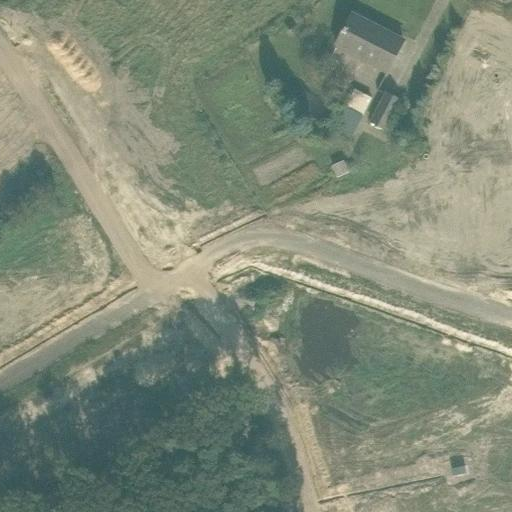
[(335,48),(386,74),(403,42),(351,16),(335,48)]
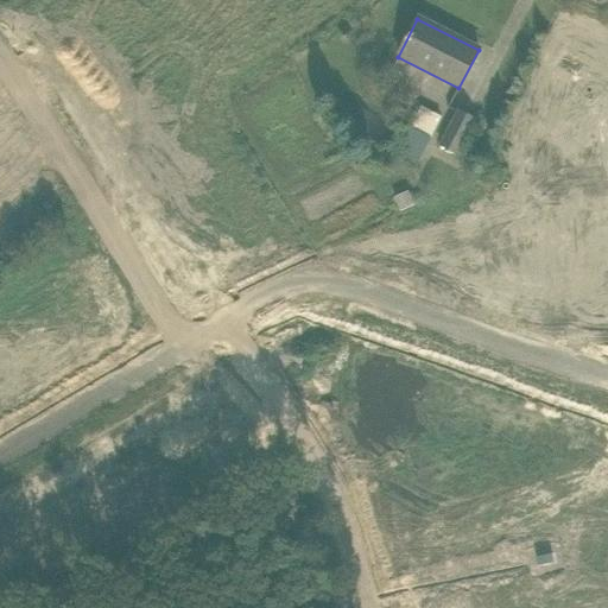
[(339,39),(344,48),(354,42),(348,33),(339,39)]
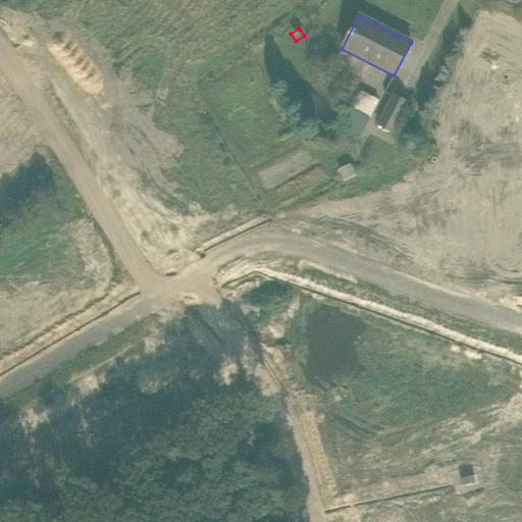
[(338,134),(357,143),(378,100),(360,91),(338,134)]
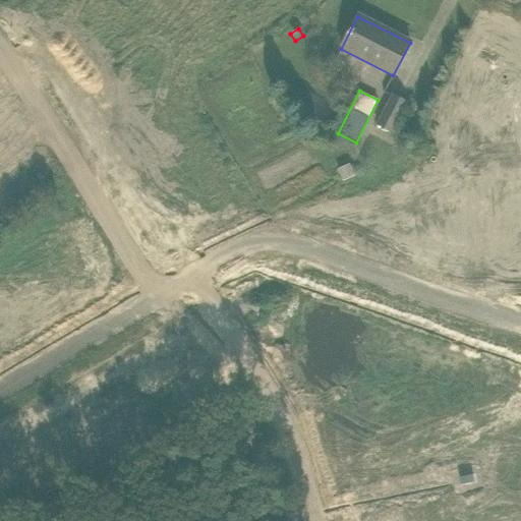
[(374,124),(392,133),(407,102),(391,93),(374,124)]
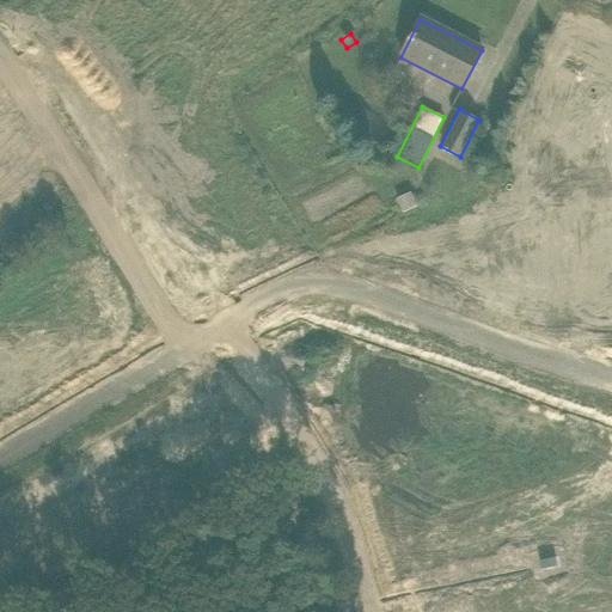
[(410,193),(396,199),(402,212),(416,206),(410,193)]
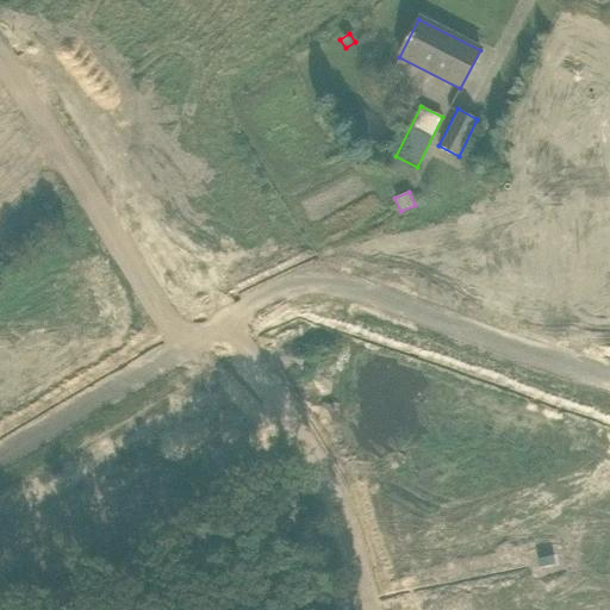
[(55,268),(43,275),(48,284),(60,277),(55,268)]
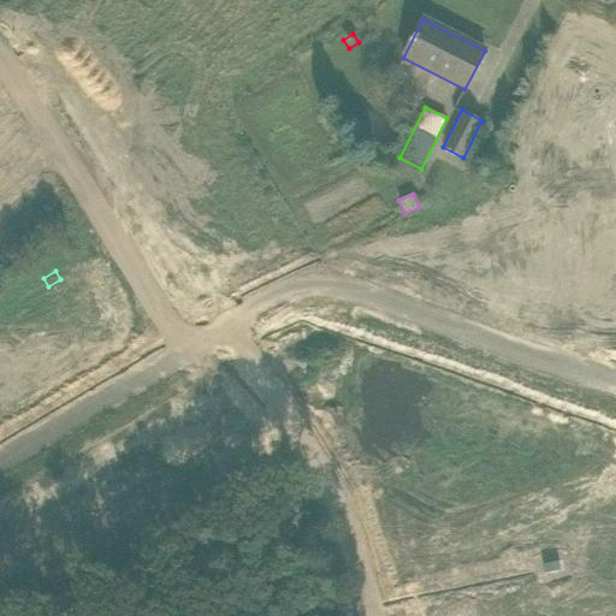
[(43,278),(30,285),(35,294),(48,286),(43,278)]
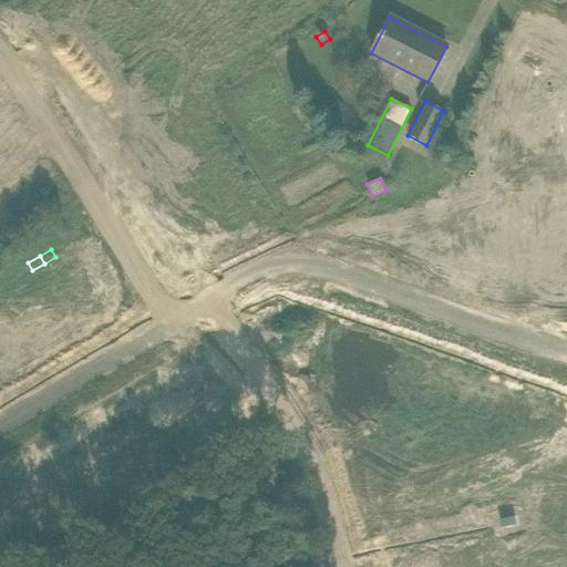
[(13,275),(2,281),(7,289),(18,282),(13,275)]
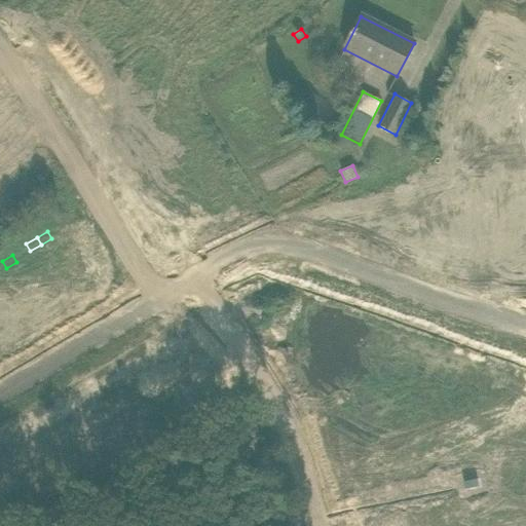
[(147,357),(133,365),(151,397),(165,388),(147,357)]
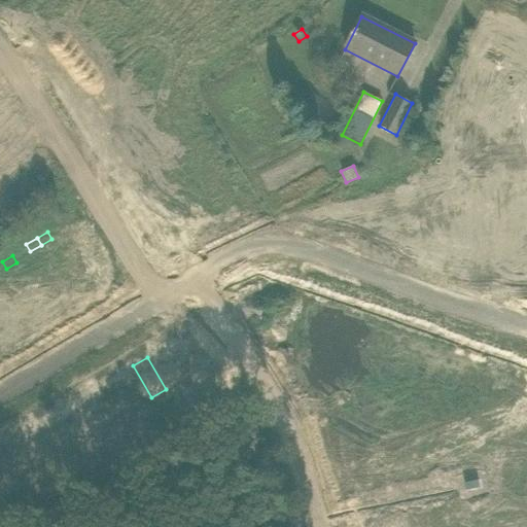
[(293,382),(290,390),(296,392),(299,384),(293,382)]
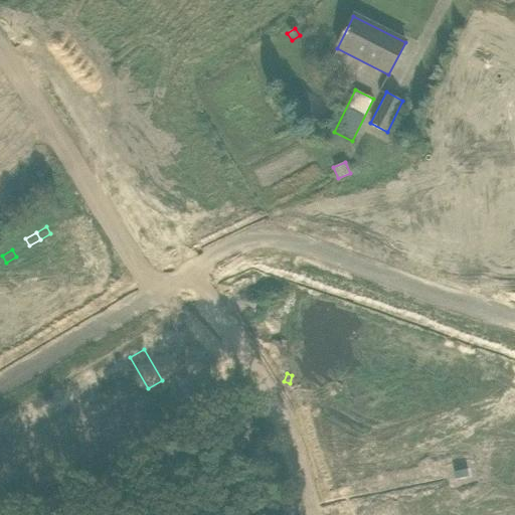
[(292,375),(290,383),(295,385),(298,377),(292,375)]
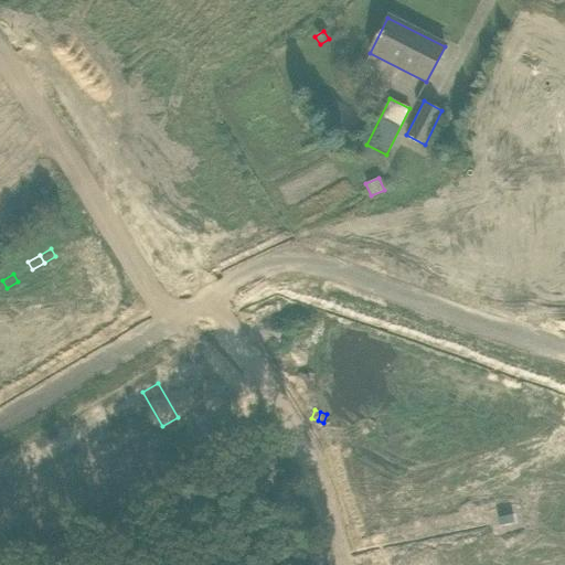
[(253,419),(243,423),(247,433),(257,429),(253,419)]
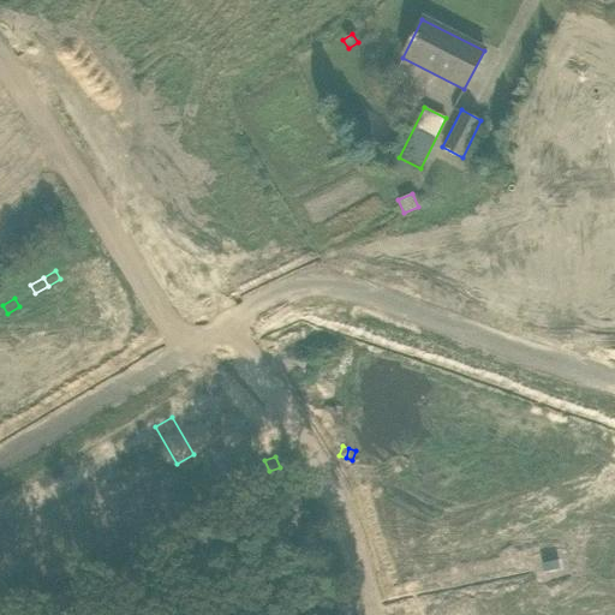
[(371,457),(368,465),(375,467),(378,459),(371,457)]
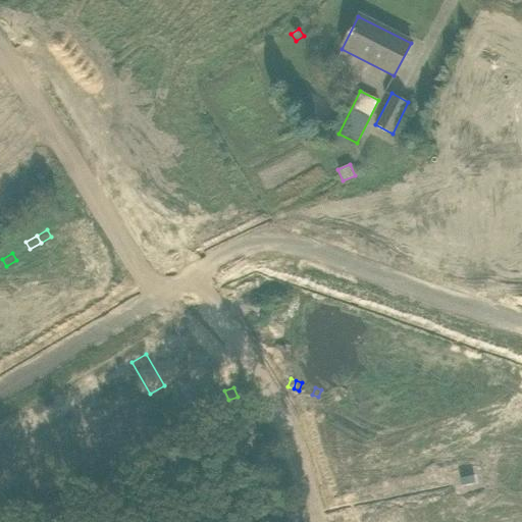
[(321,389),(318,397),(324,399),(326,392),(321,389)]
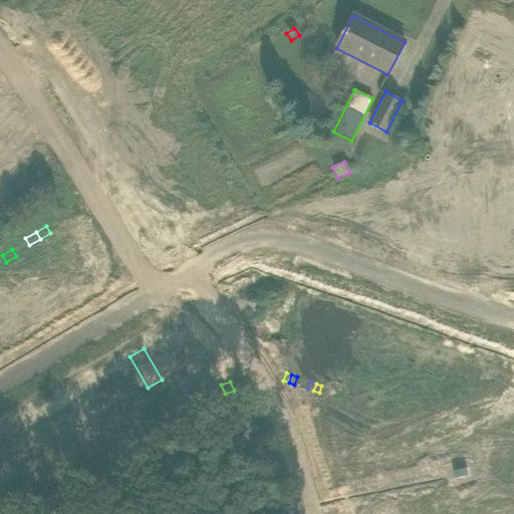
[(221,384),(212,388),(216,397),(225,394),(221,384)]
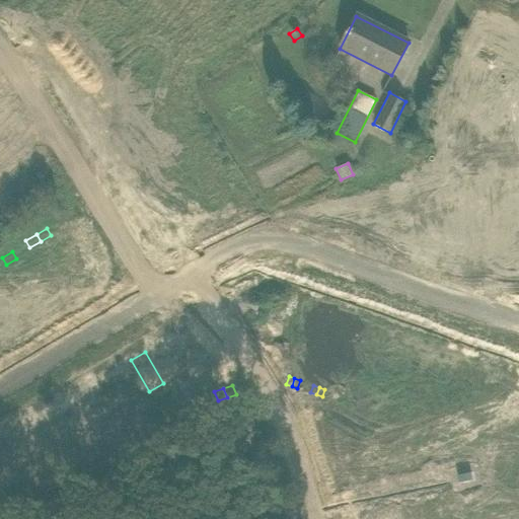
[(209,393),(200,396),(203,405),(212,402),(209,393)]
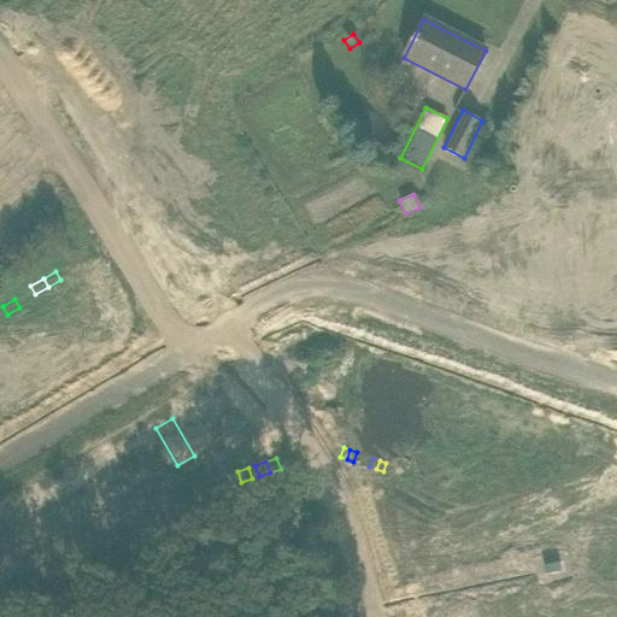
[(400,468),(398,476),(404,479),(407,470),(400,468)]
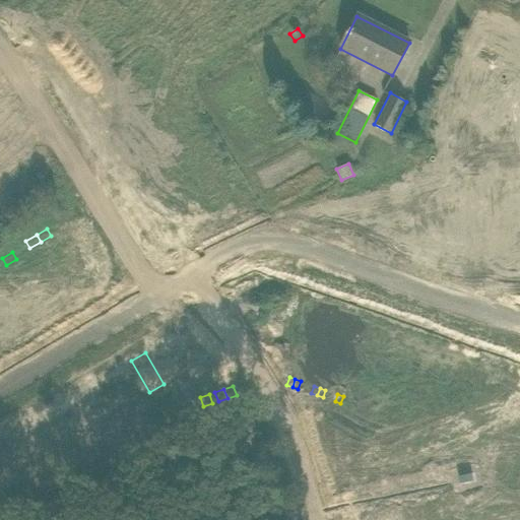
[(343,396),(340,403),(346,405),(348,398),(343,396)]
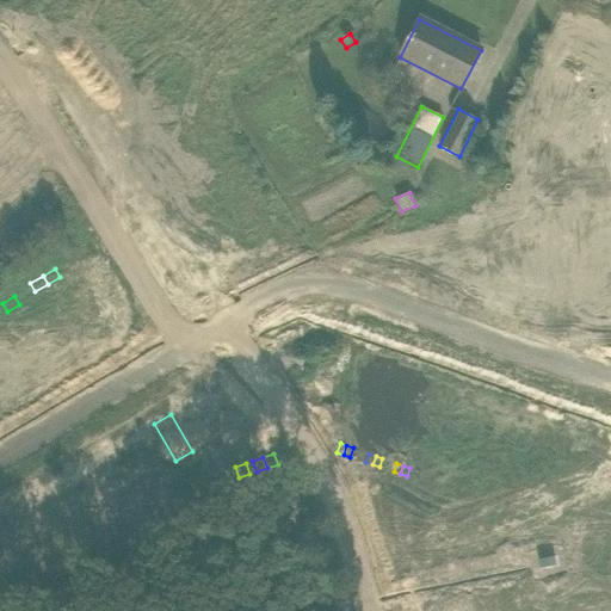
[(235,467),(224,470),(228,482),(239,477),(235,467)]
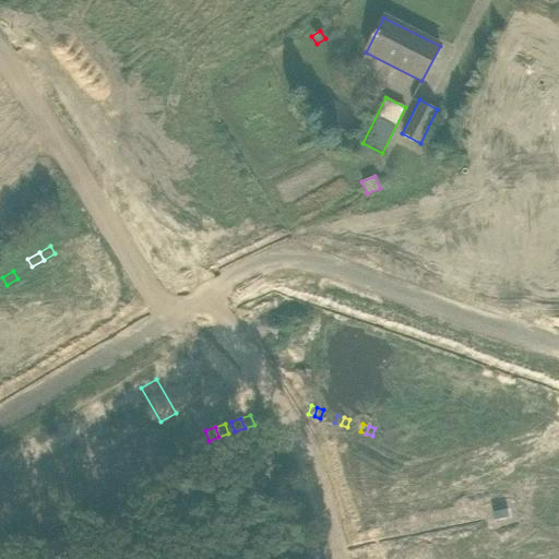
[(419,439),(415,450),(425,453),(428,442),(419,439)]
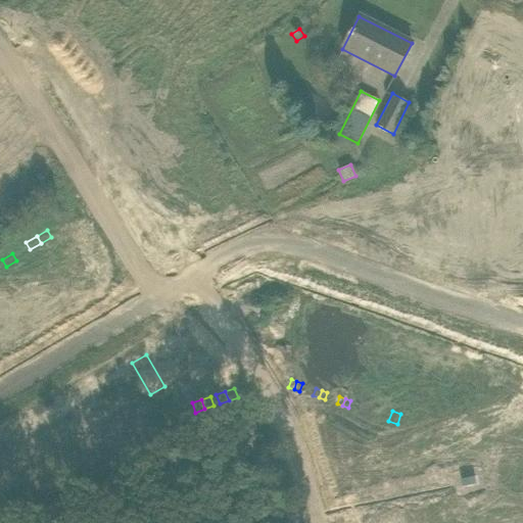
[(400,414),(397,424),(407,427),(410,418),(400,414)]
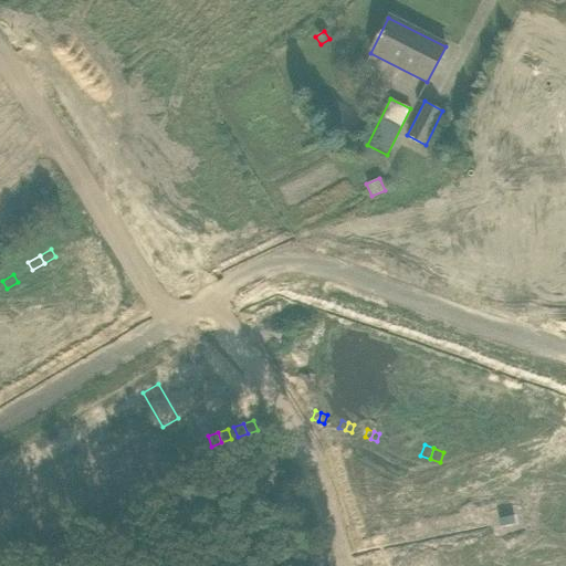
[(458,449),(453,460),(463,463),(468,452),(458,449)]
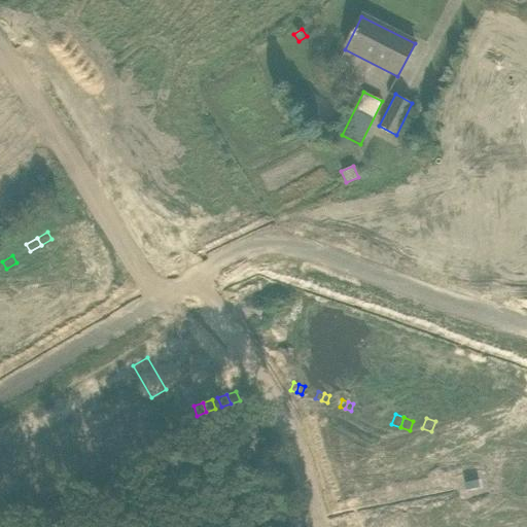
[(380,420),(377,427),(383,429),(386,422),(380,420)]
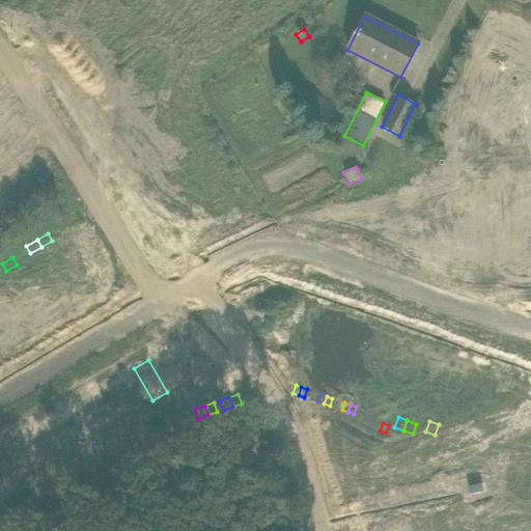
[(439,424),(435,435),(444,438),(448,427),(439,424)]
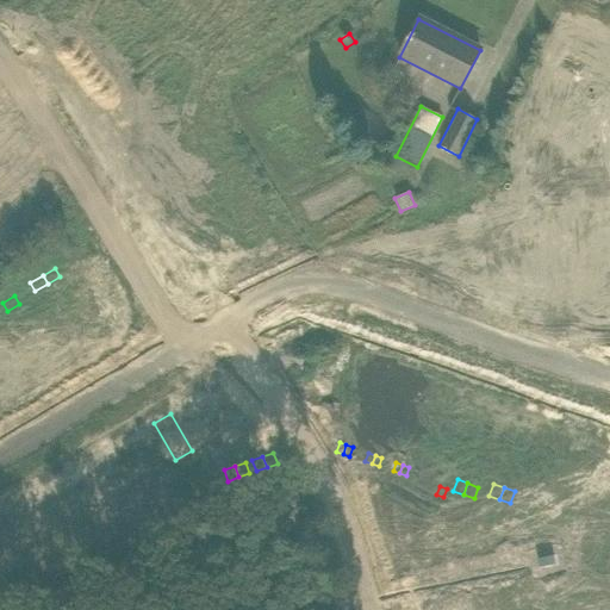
[(447,489),(443,497),(450,499),(453,491),(447,489)]
